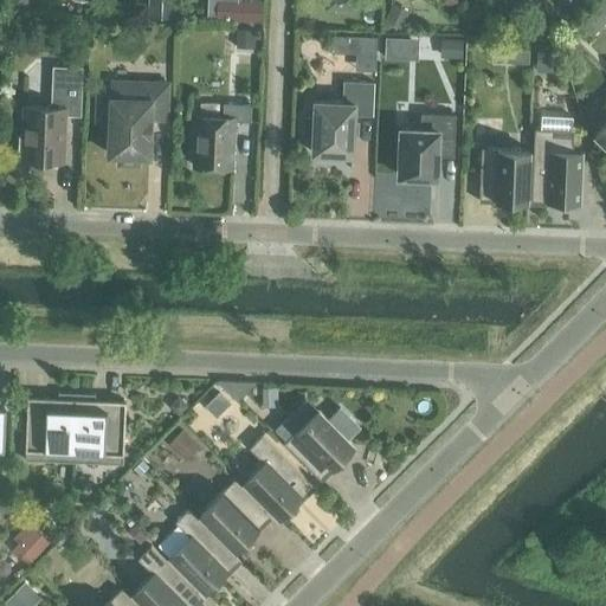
[(147,0),(147,19),(174,20),(174,0),(147,0)]
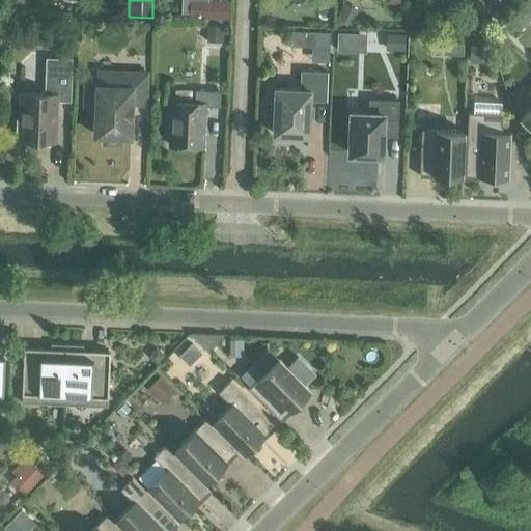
[(189,1),(189,17),(228,18),(229,0),(225,0),(207,0),(207,1),(189,1)]
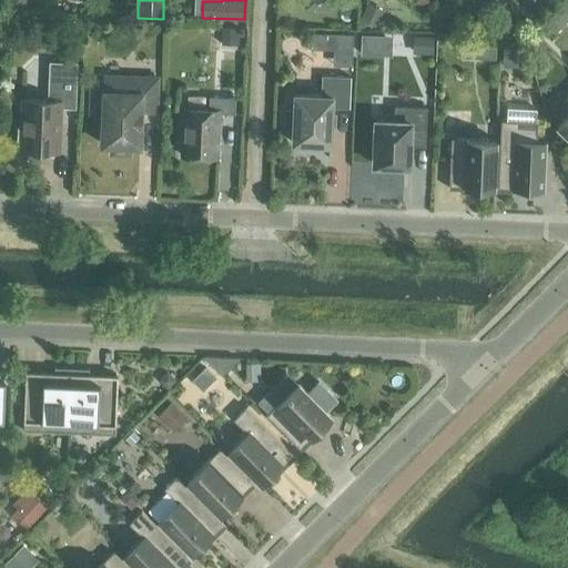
[(303,0),(303,9),(333,10),(333,0),(303,0)]
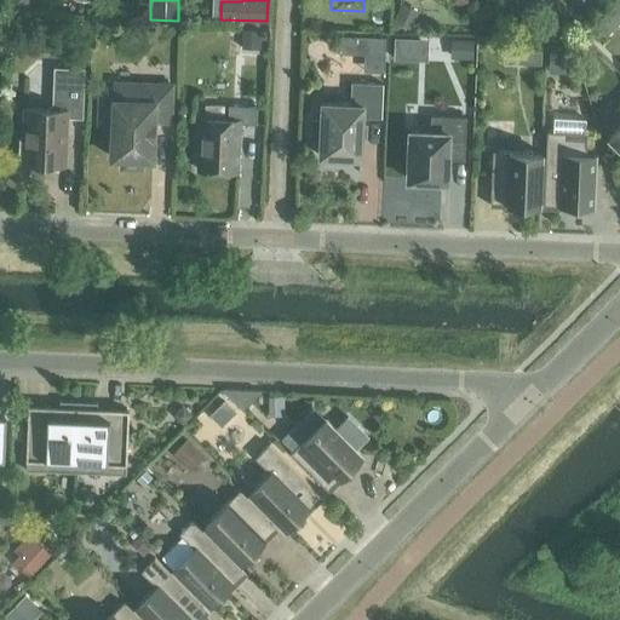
[(568,0),(569,16),(581,17),(581,0),(568,0)]
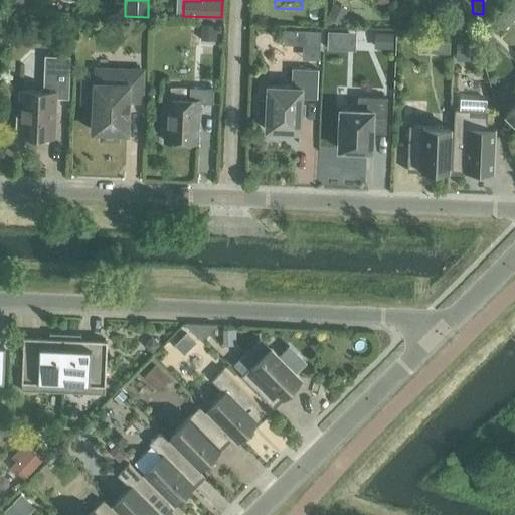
[(514,1),(514,0),(505,9),(514,19),(514,18),(514,1)]
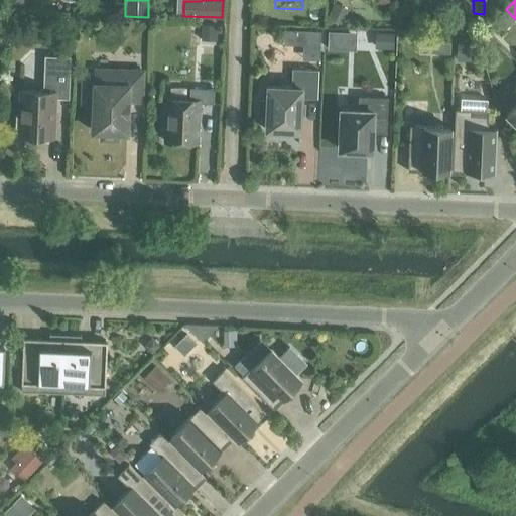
[(334,2),(327,17),(341,24),(349,9),(334,2)]
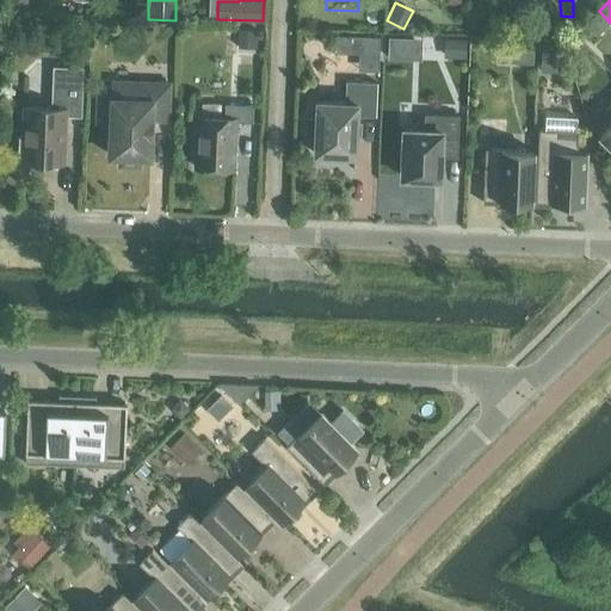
[(239,30),(238,47),(257,48),(257,30),(239,30)]
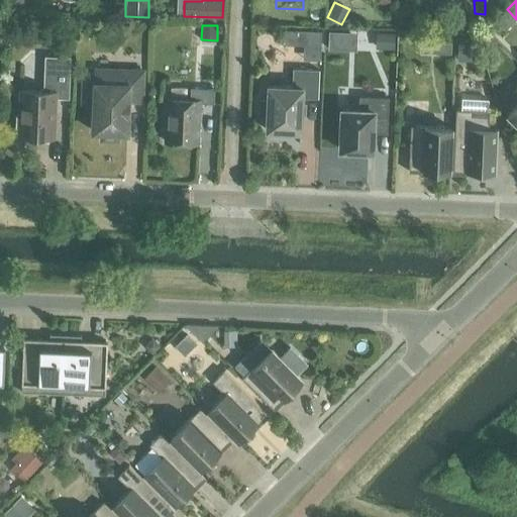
[(284,30),(284,43),(304,44),(320,44),(321,31),(284,30)]
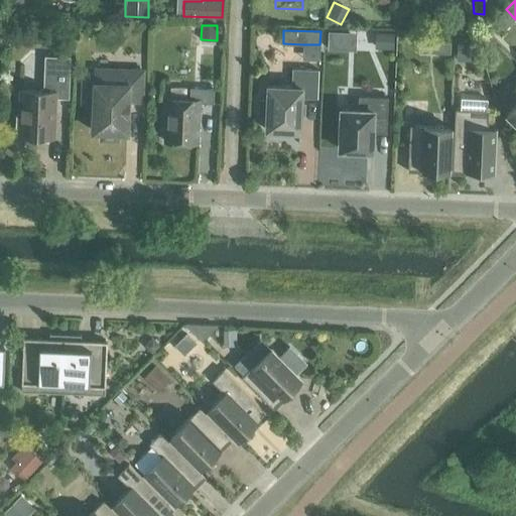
[(375,33),(375,48),(393,48),(393,33),(375,33)]
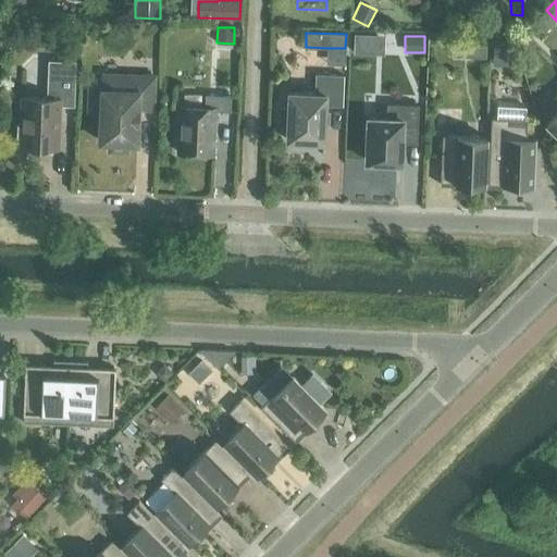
[(469,39),(469,57),(485,58),(485,40),(469,39)]
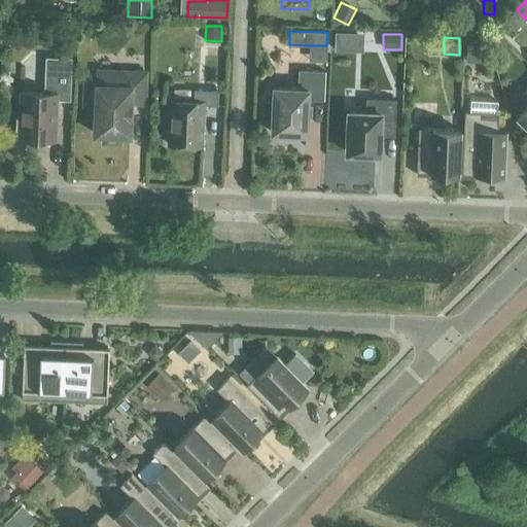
[(466,39),(466,50),(480,50),(480,39),(466,39)]
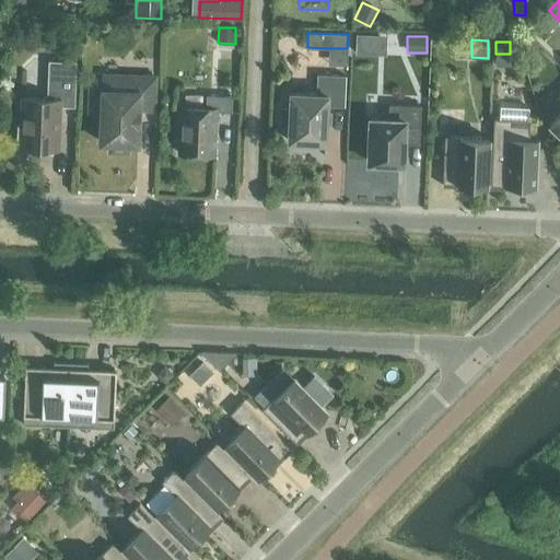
[(21,147),(33,148),(34,152),(50,153),(53,149),(57,149),(58,106),(74,106),(77,61),(48,60),(47,94),(42,98),(23,98),(22,124),(18,125),(18,138),(21,139),(21,147)]
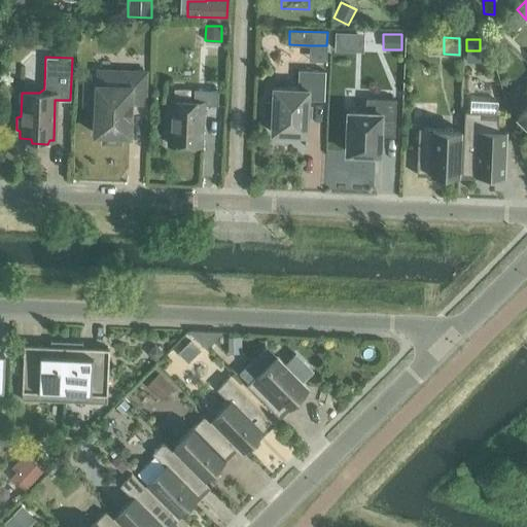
[(297,89),(273,88),(272,102),(265,102),(265,114),(272,115),(271,133),(306,134),(308,99),(323,100),(324,71),(299,70),(297,89)]
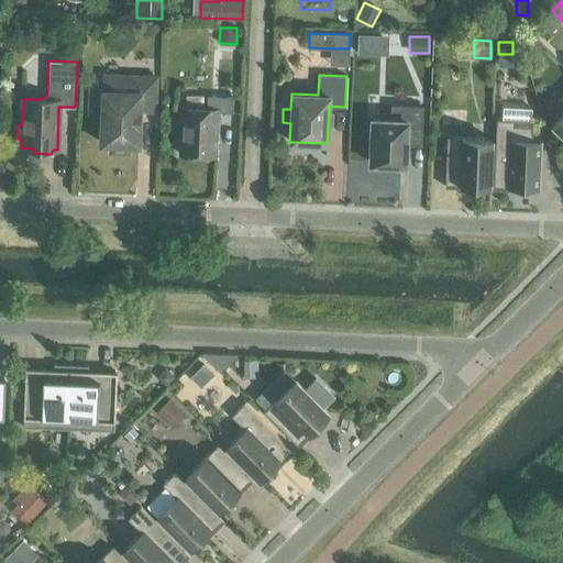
[(105,76),(105,90),(96,90),(95,110),(101,110),(100,143),(111,143),(110,148),(113,152),(123,152),(127,148),(128,144),(138,144),(139,109),(154,110),(155,78),(105,76)]
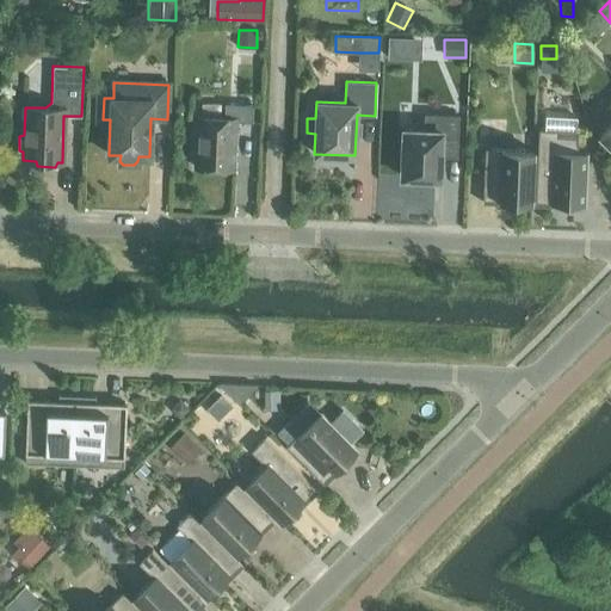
[(610,146),(610,103),(605,109),(606,110),(608,109),(610,112),(610,122),(599,135),(610,146)]
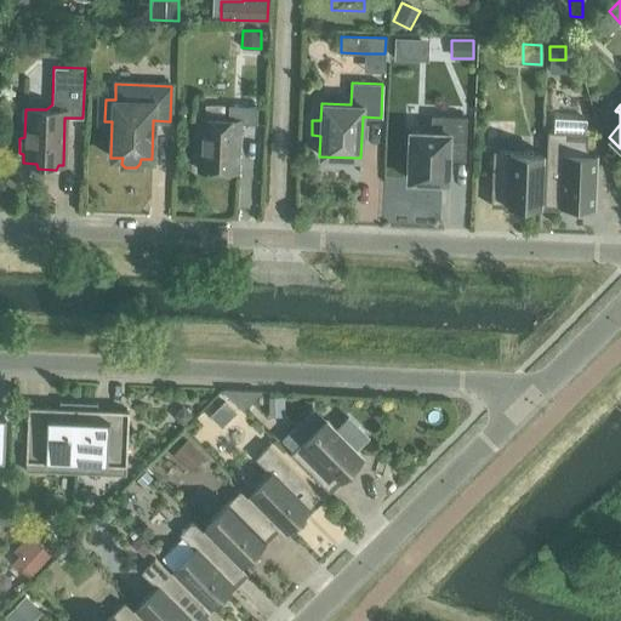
[(239,124),(256,125),(257,107),(228,106),(227,120),(200,119),(198,170),(237,172),(239,124)]
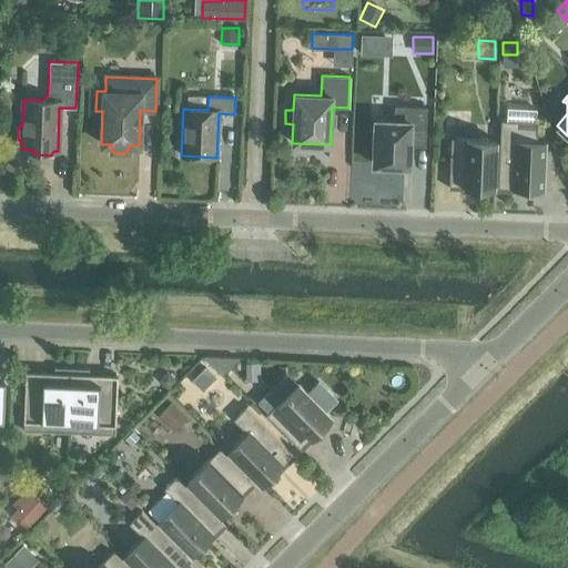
[(409,135),(425,135),(426,107),(394,105),(393,121),(375,120),(373,164),(387,165),(387,170),(404,171),(405,166),(408,166),(409,135)]
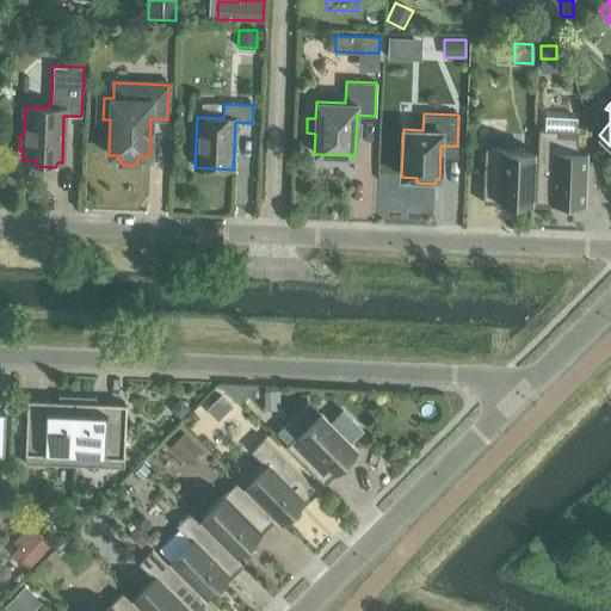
[(576,137),(556,136),(557,131),(538,130),(536,202),(584,204),(585,153),(576,153),(576,137)]
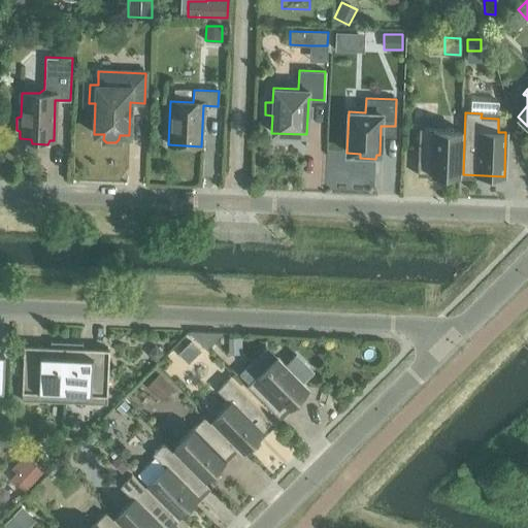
[(417,173),(459,174),(460,131),(419,129),(417,173)]
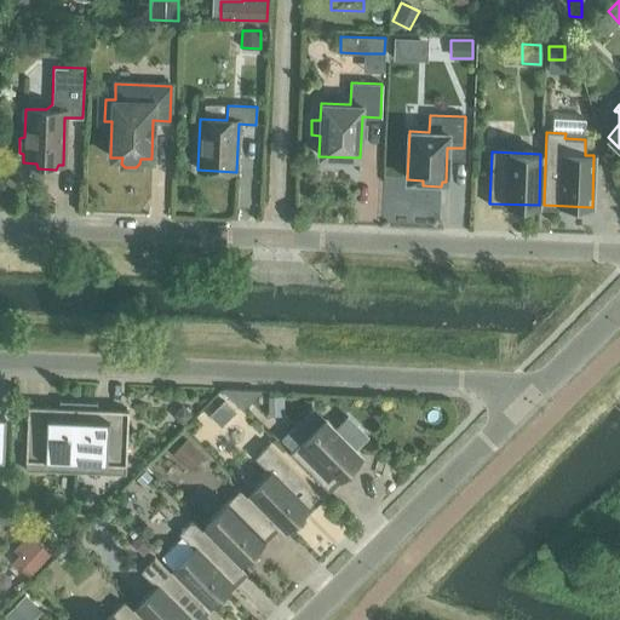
[(252,390),(222,389),(242,411),(260,392),(259,391),(252,390)]
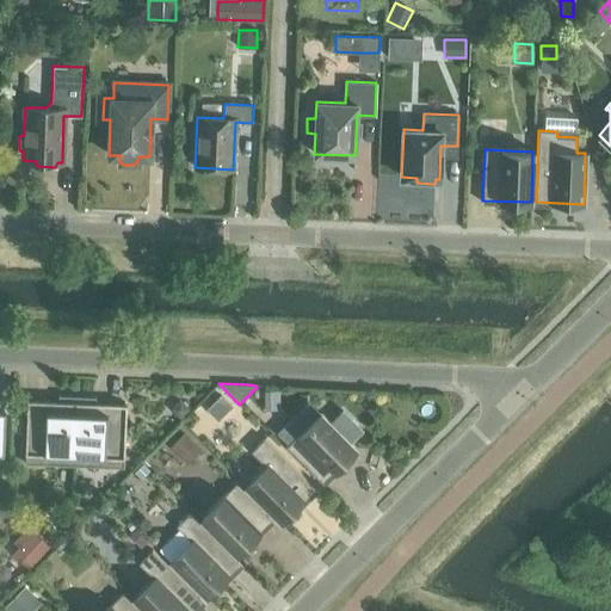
[(279,390),(265,392),(265,411),(279,411),(279,390)]
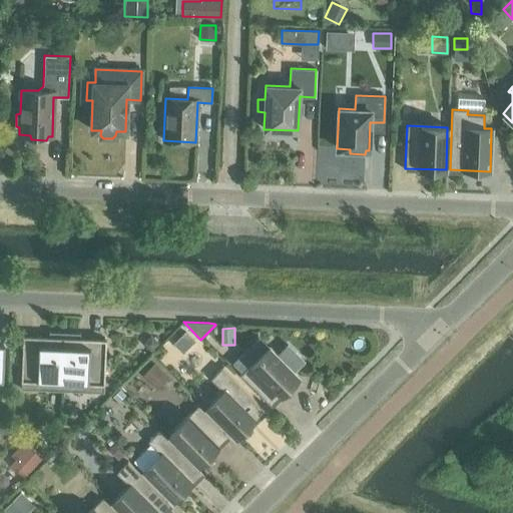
[(20,389),(62,391),(64,333),(49,332),(48,341),(22,340),(20,389)]
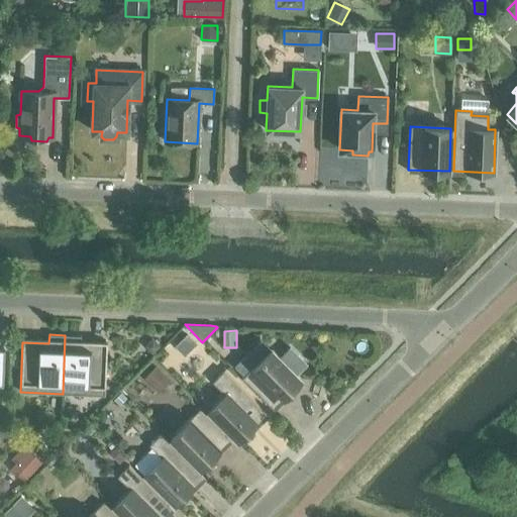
[(187,334),(175,346),(184,355),(196,343),(187,334)]
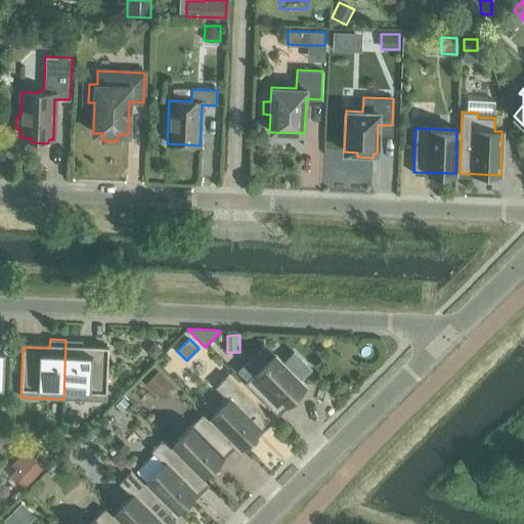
[(66,340),(63,399),(105,401),(107,351),(81,350),(81,341),(67,340),(66,340)]
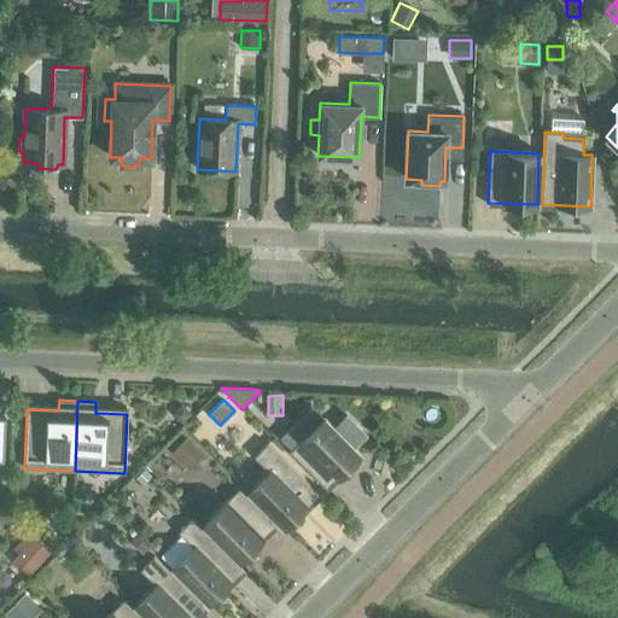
[(181,404),(173,413),(182,423),(191,413),(181,404)]
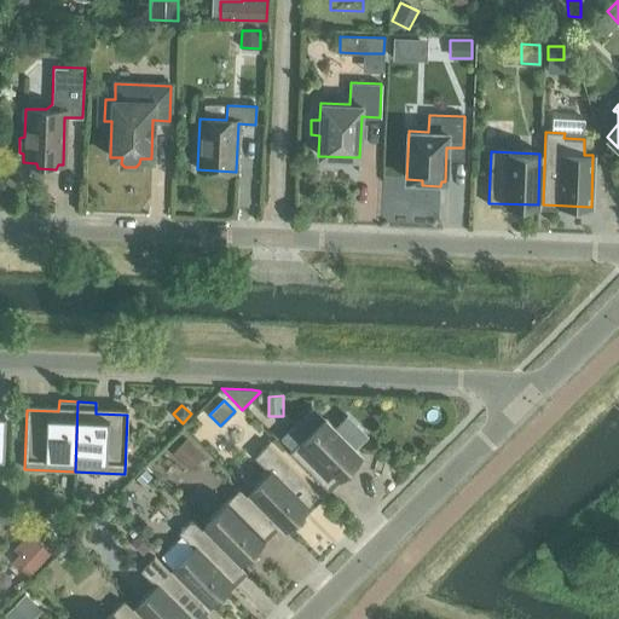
[(327,489),(360,455),(324,418),(290,452),(327,489)]
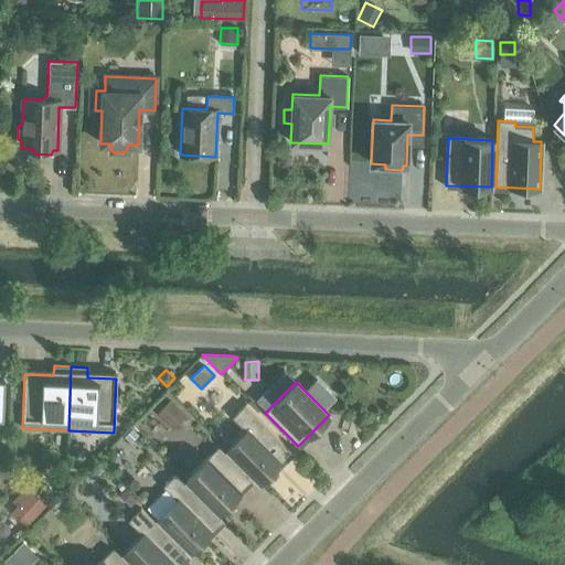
[(169,400),(157,413),(173,429),(187,416),(169,400)]
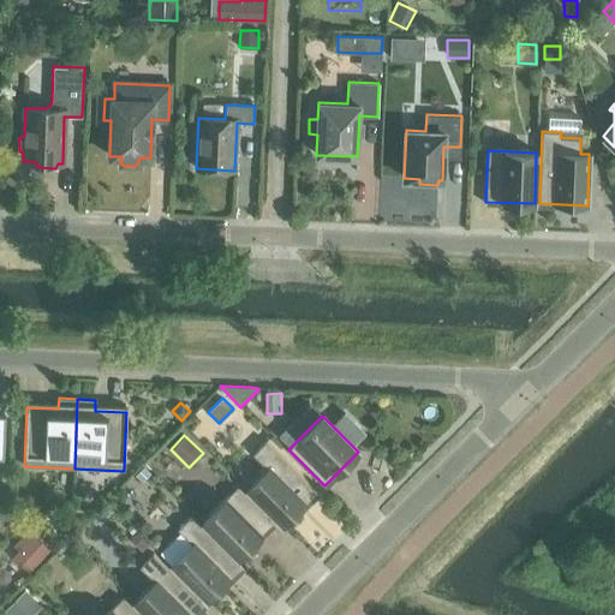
[(284,526),(317,493),(266,441),(252,454),(268,469),(246,490),(284,526)]
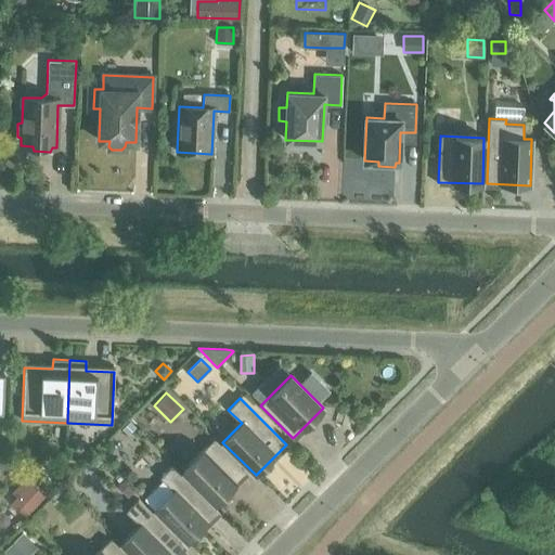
[(130,421),(120,429),(128,437),(137,427),(130,421)]
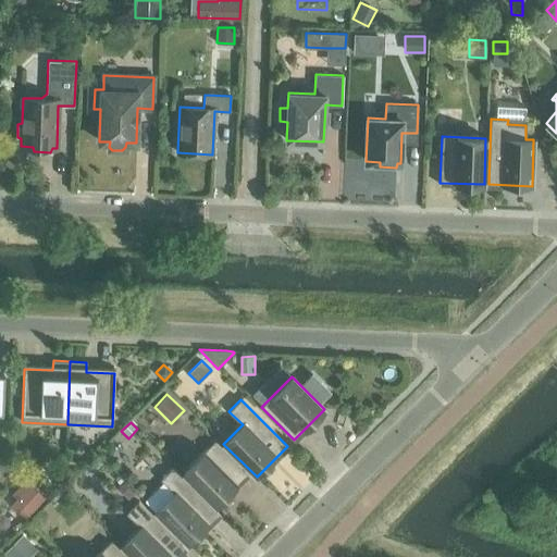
[(217,505),(247,474),(214,441),(184,471),(217,505)]
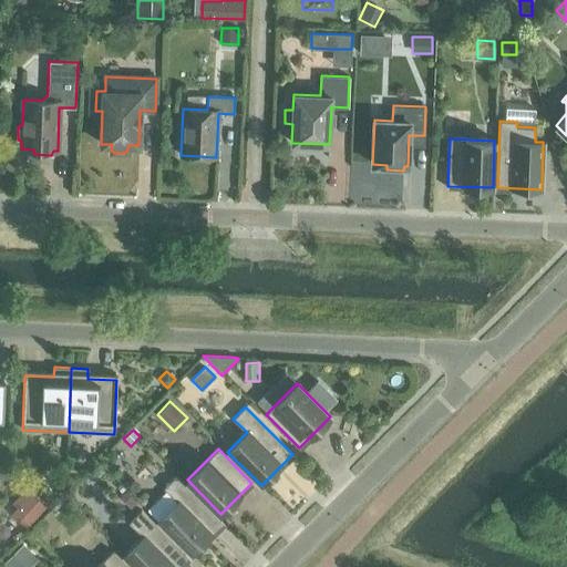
[(192,555),(223,523),(175,475),(163,487),(177,502),(158,521),(192,555)]
